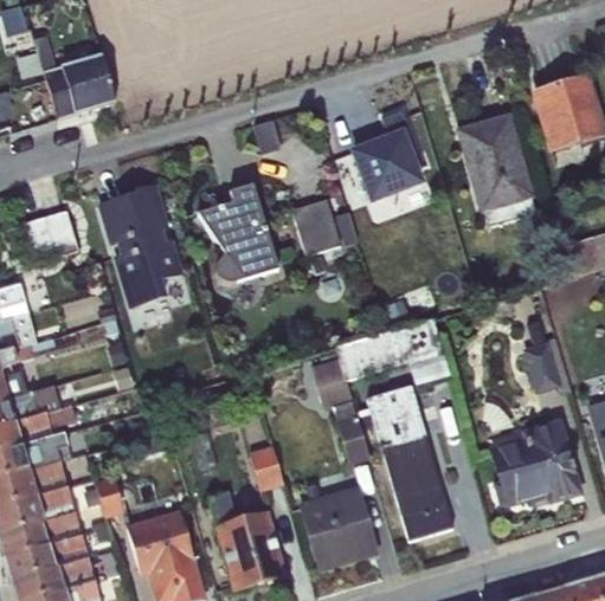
[(21,2),(0,7),(0,10),(6,34),(29,28),(21,2)]
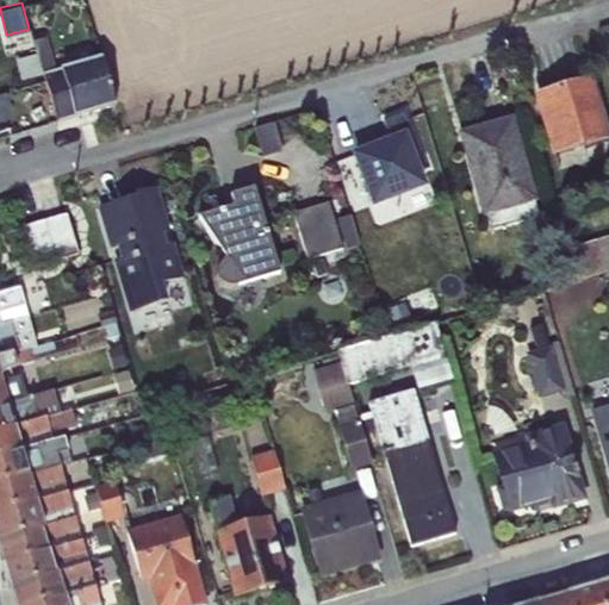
[(38,50),(45,72),(58,118),(60,117),(60,118),(116,101),(101,52),(56,67),(47,33),(35,37),(38,50)]
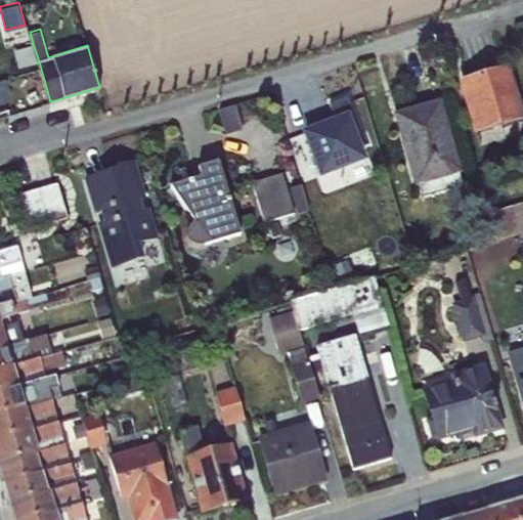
[(39,61),(33,43),(13,49),(18,67),(39,61)]
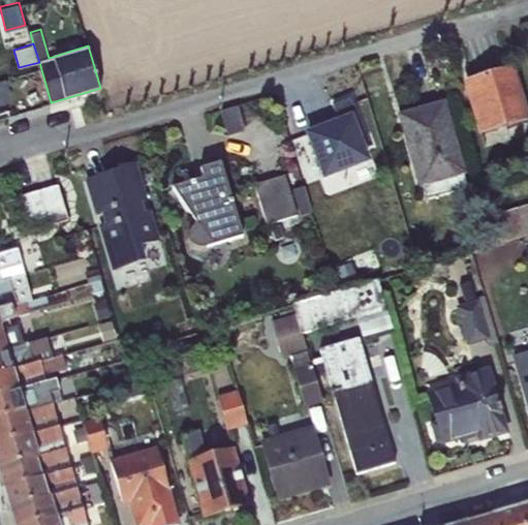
[(513,66),(472,78),(480,105),(473,107),(480,132),(527,118),(527,115),(513,66)]
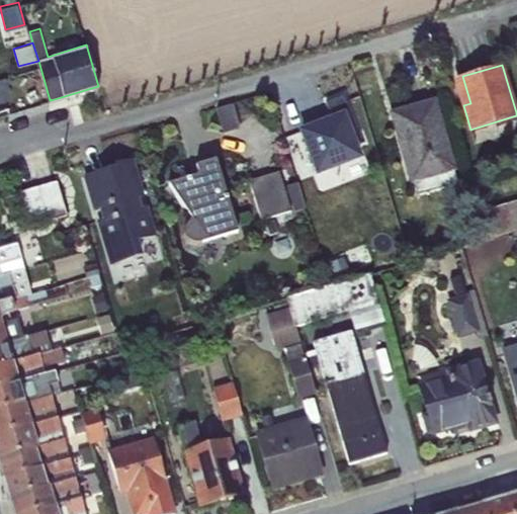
[(332,116),(302,127),(318,170),(359,154),(354,140),(361,137),(344,93),(326,100),(332,116)]
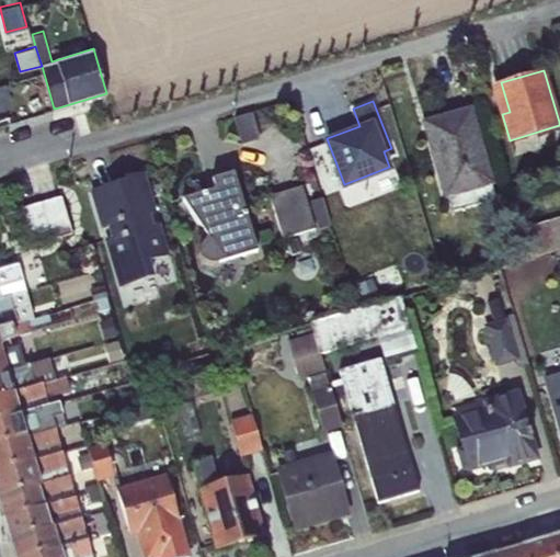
[(470,109),(426,121),(452,208),(494,195),(470,109)]
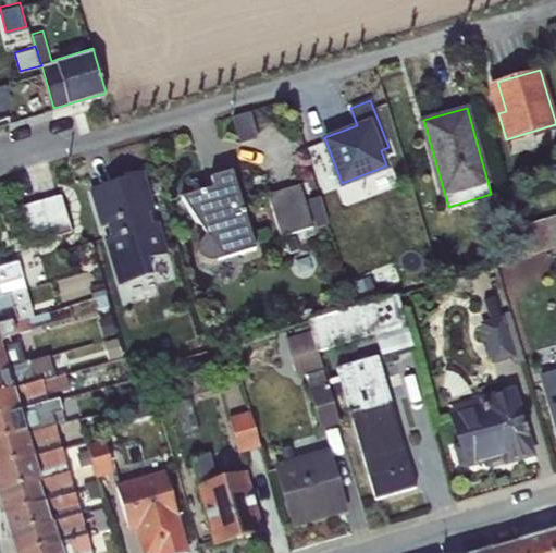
[(251,109),(232,114),(241,140),(259,135),(251,109)]
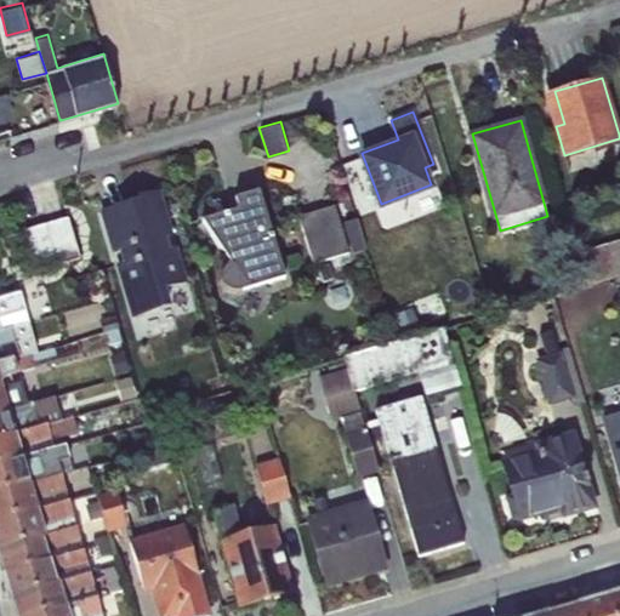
[(138,197),(104,206),(117,247),(120,247),(123,260),(117,261),(131,314),(171,303),(165,285),(187,279),(176,244),(169,246),(165,235),(170,233),(157,188),(137,193),(138,197)]
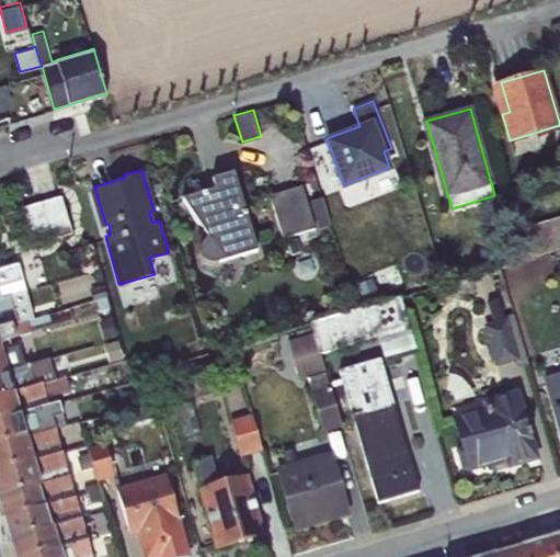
[(216,186),(182,196),(198,219),(208,235),(203,240),(201,246),(200,252),(202,256),(207,260),(214,261),(256,248),(233,170),(213,177),(216,186)]
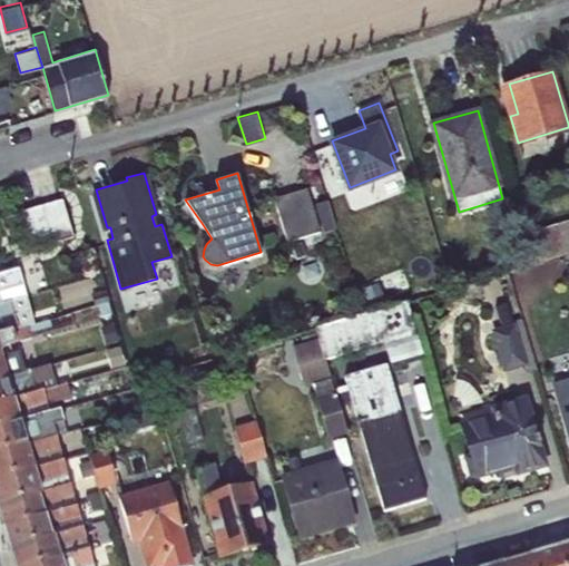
[(307,186),(275,196),(287,240),(304,234),(305,242),(322,236),(307,186)]
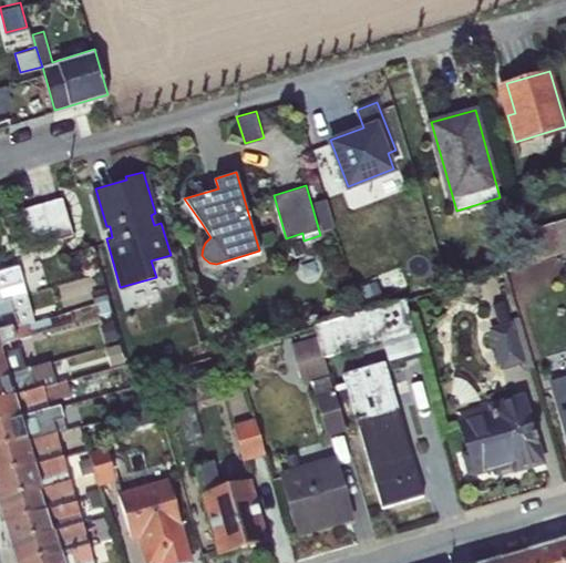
[(326,224),(339,219),(331,193),(317,196),(326,224)]
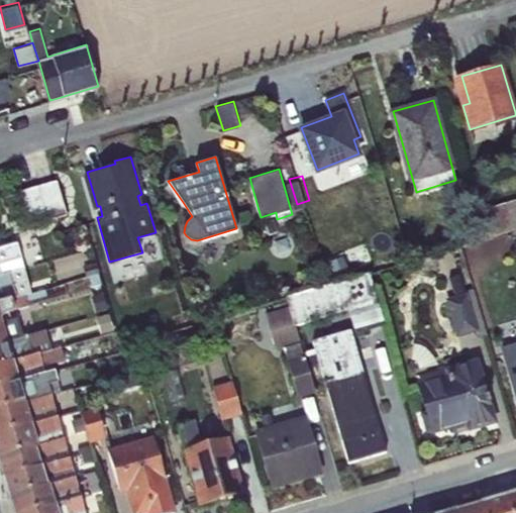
[(57,178),(22,188),(30,217),(66,207),(57,178)]
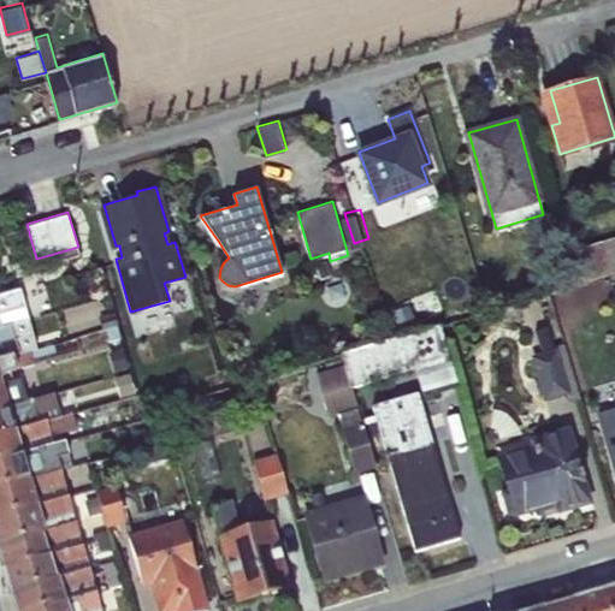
[(614,233),(562,250),(573,283),(614,270),(614,233)]
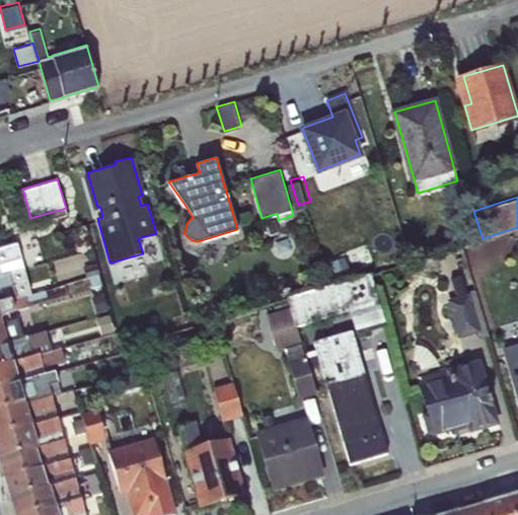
[(0,273),(23,267),(16,242),(0,246),(0,273)]
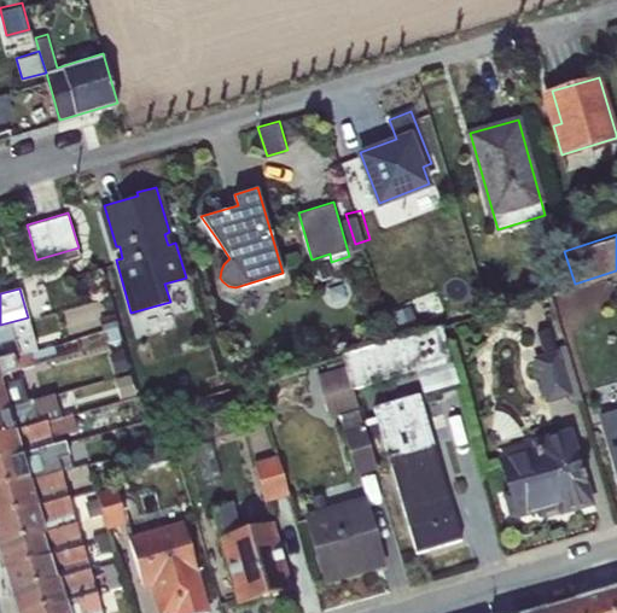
[(28,317),(0,325),(0,356),(38,346),(28,317)]
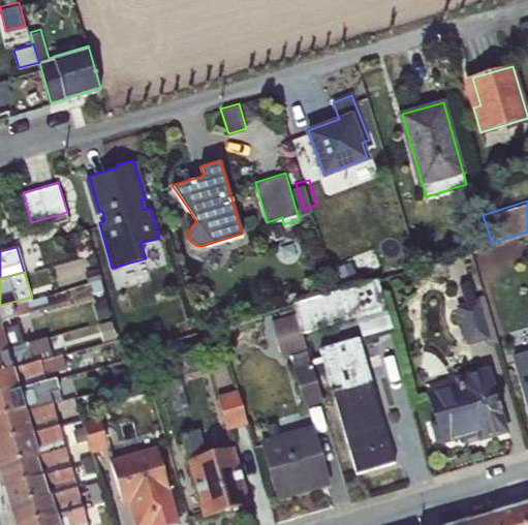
[(293,305),(302,331),(355,315),(363,339),(394,330),(377,277),(292,302),(293,305)]
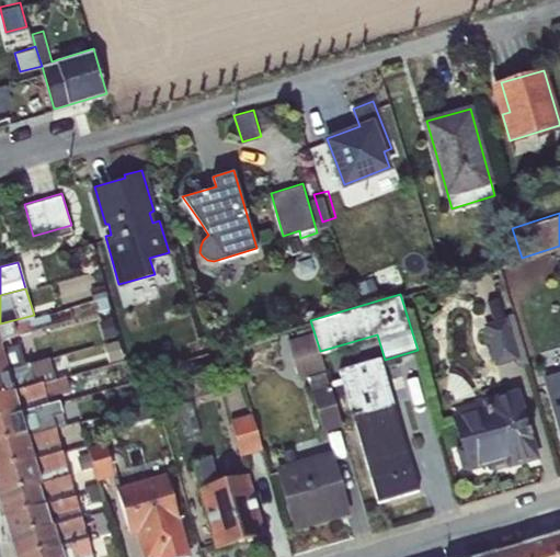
[(493,319),(483,322),(495,363),(516,357),(520,365),(529,362),(514,309),(503,314),(499,295),(488,298),(493,319)]
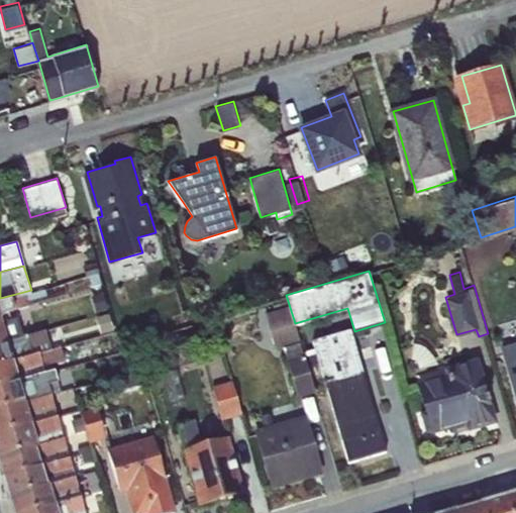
[(31,290),(0,298),(0,340),(23,334),(14,307),(69,292),(66,280),(31,290)]
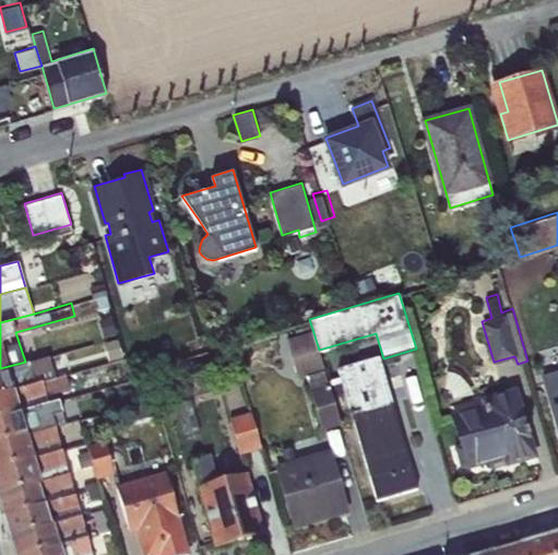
[(319,350),(310,322),(296,327),(298,333),(286,337),(297,375),(306,373),(324,369),(319,350)]
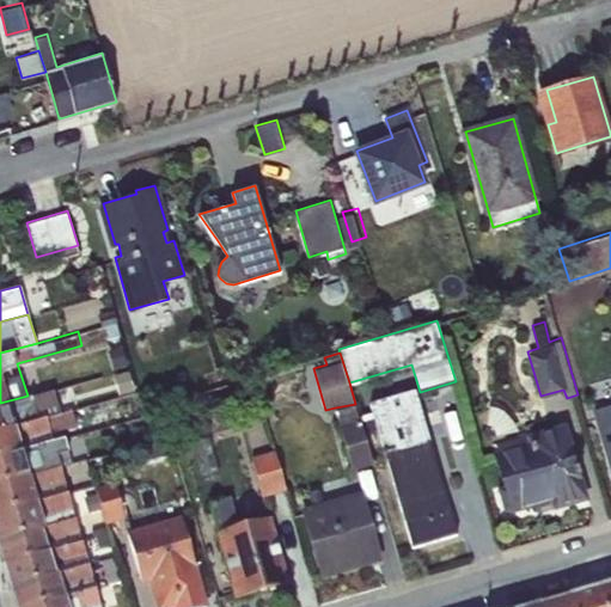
[(130,367),(114,371),(118,393),(136,388),(130,367)]
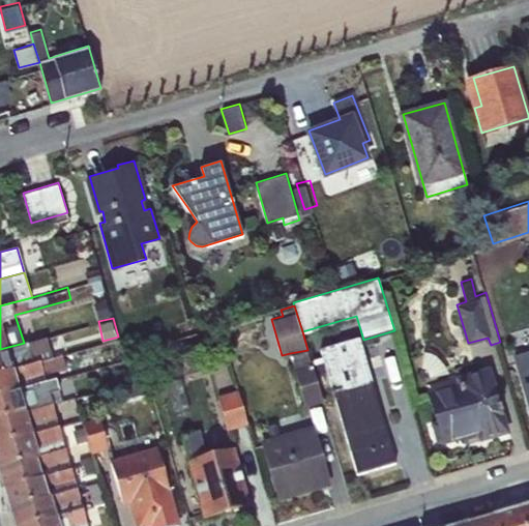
[(24,343),(0,349),(0,371),(33,361),(31,354),(50,350),(47,335),(24,343)]
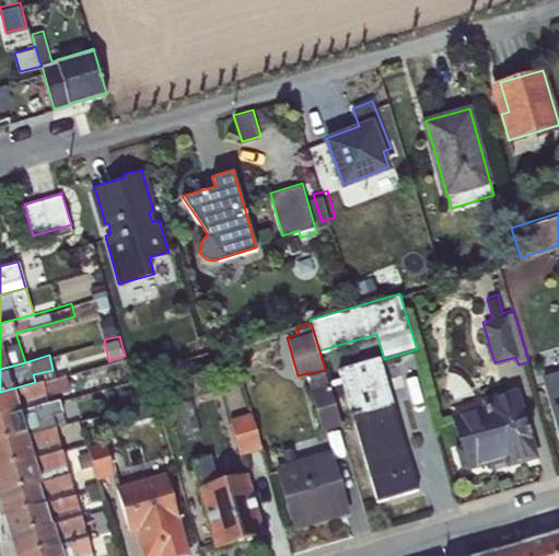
[(380,356),(338,367),(379,499),(419,487),(380,356)]
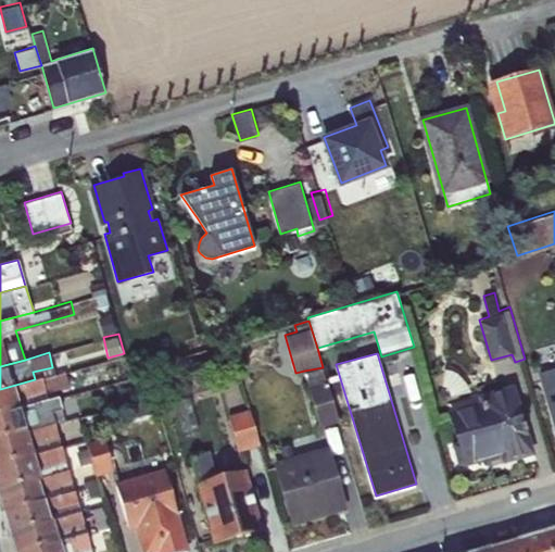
[(554,365),(540,371),(554,422),(554,365)]
